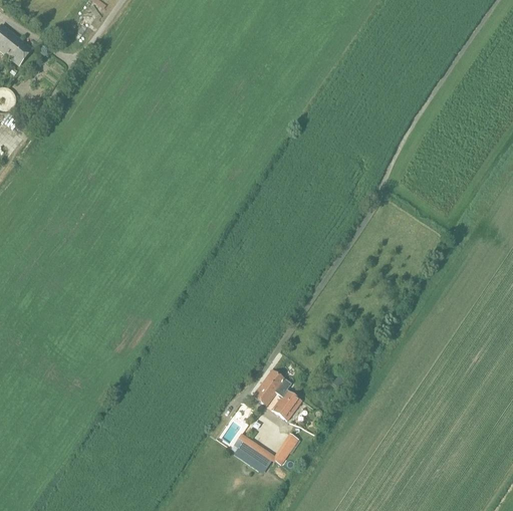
[(108,10),(111,0),(96,0),(94,5),(108,10)]
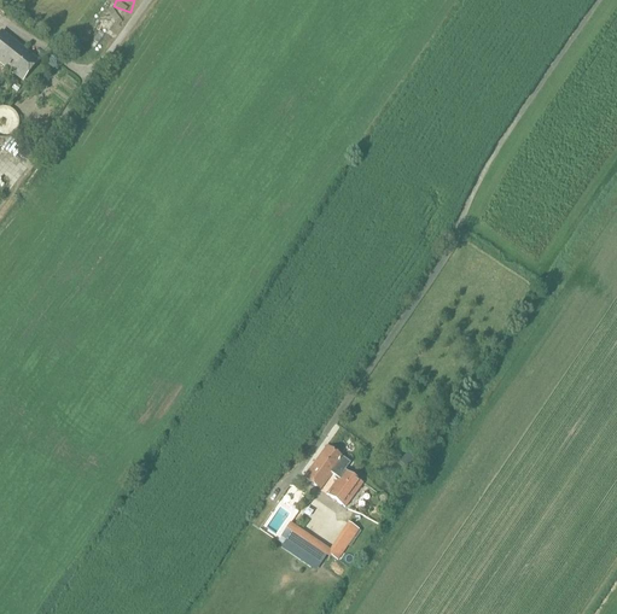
[(108,6),(98,19),(106,25),(115,12),(108,6)]
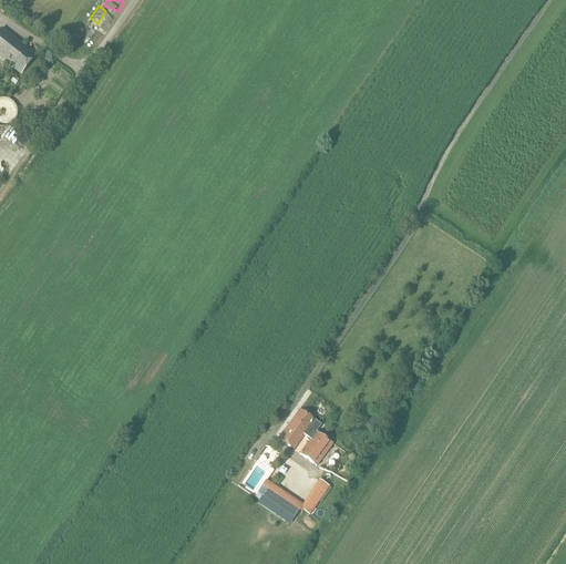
[(0,53),(21,71),(35,53),(2,26),(0,29),(0,53)]
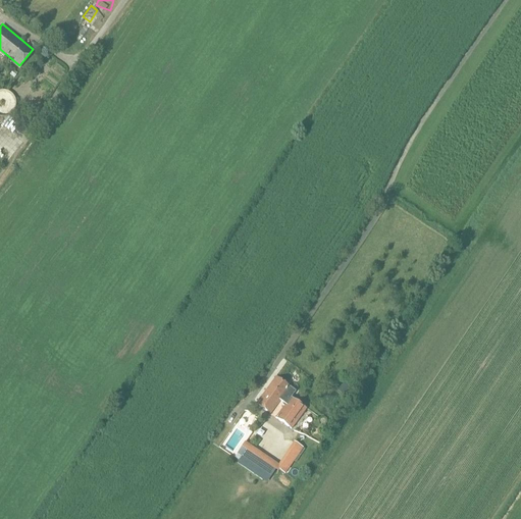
[(296,388),(276,373),(262,394),(257,402),(271,412),(281,398),(284,401),(283,402),(284,404),(276,415),(293,426),(307,406),(292,395),(296,388)]
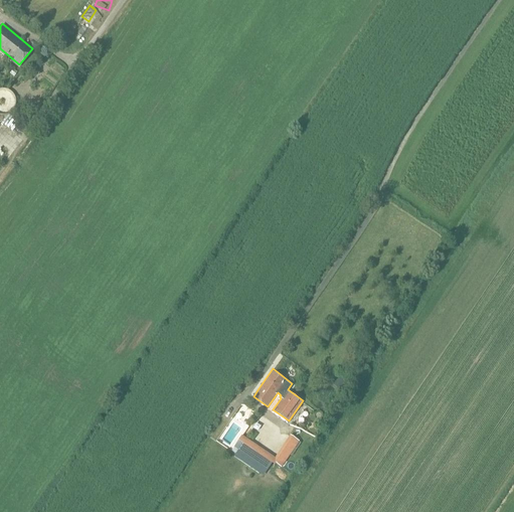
[(340,374),(335,380),(342,385),(347,379),(340,374)]
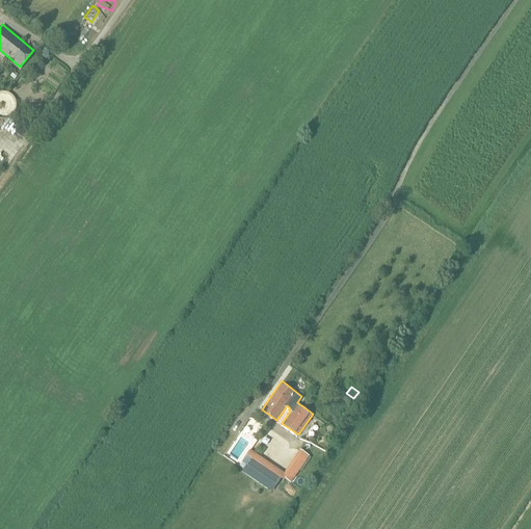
[(227,453),(238,461),(262,427),(250,419),(227,453)]
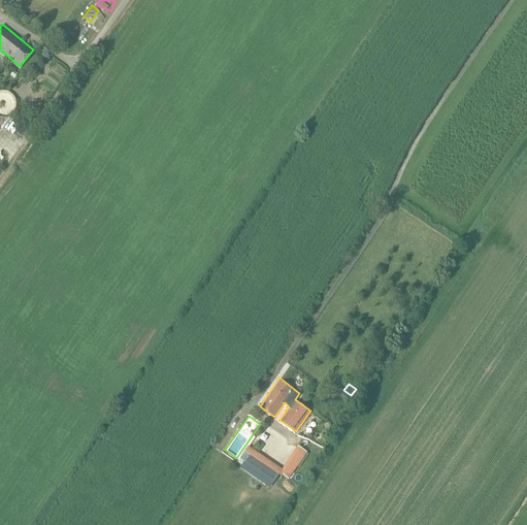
[(289,477),(306,451),(298,445),(283,467),(249,445),(238,460),(242,463),(240,465),(270,486),(278,472),(282,474),(283,472),(289,477)]
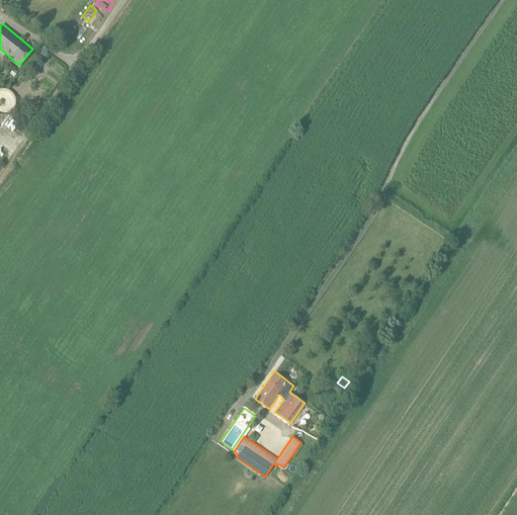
All buildings are outlined.
